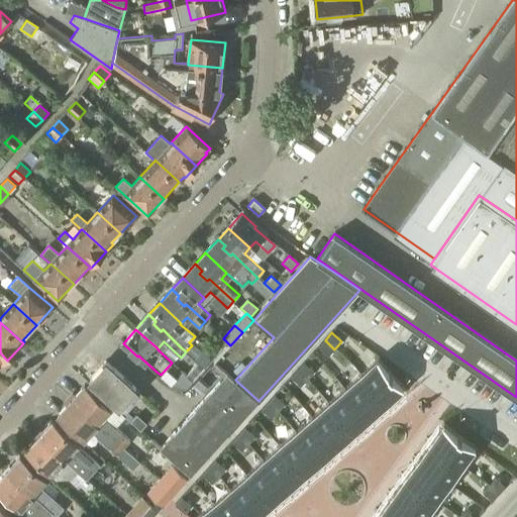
[(219,350),(227,342),(223,338),(217,333),(210,342),(219,350)]
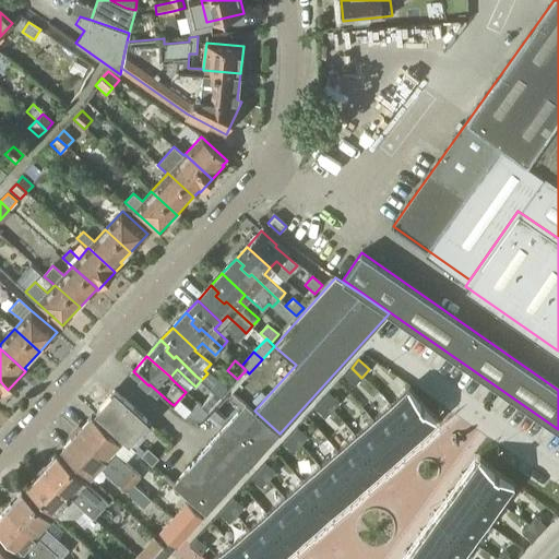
[(352,368),(344,376),(355,385),(361,378),(352,368)]
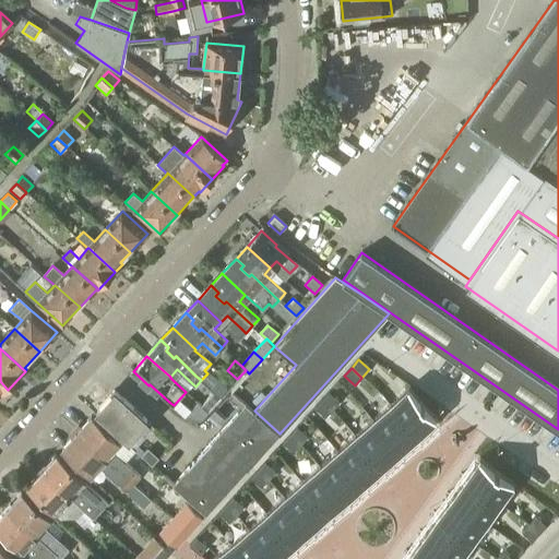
[(214,392),(221,397),(228,389),(217,380),(211,389),(214,392)]
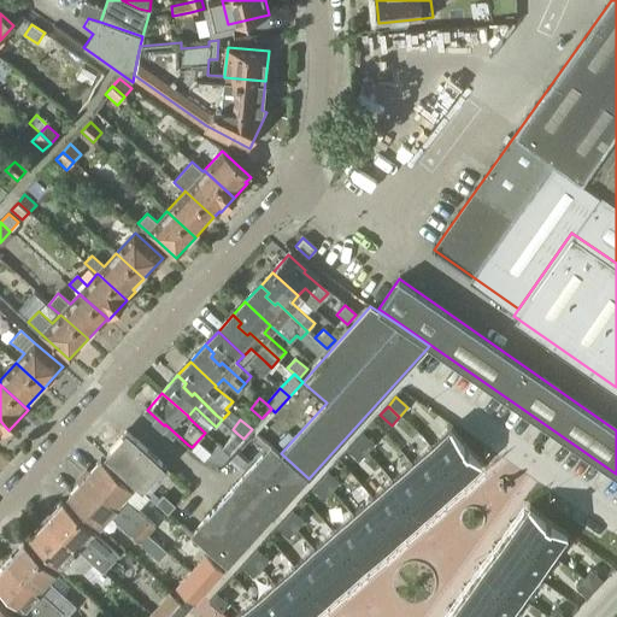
[(448,427),(429,445),(459,479),(479,460),(448,427)]
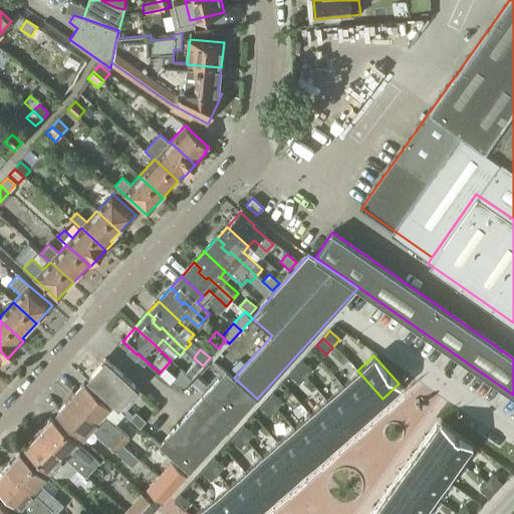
[(124,411),(142,393),(135,386),(105,359),(89,376),(118,404),(119,404),(118,405),(124,411)]
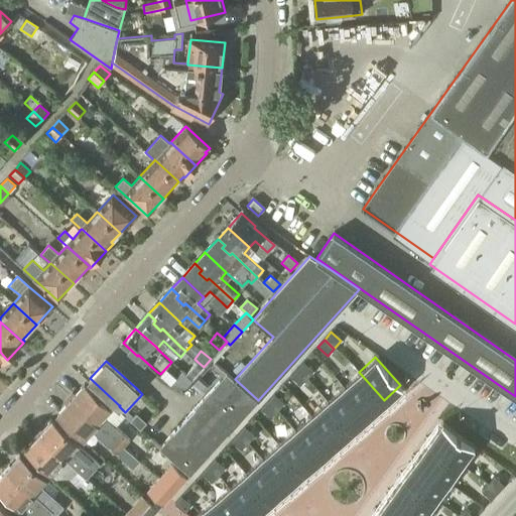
[(304,361),(298,368),(307,377),(314,370),(304,361)]
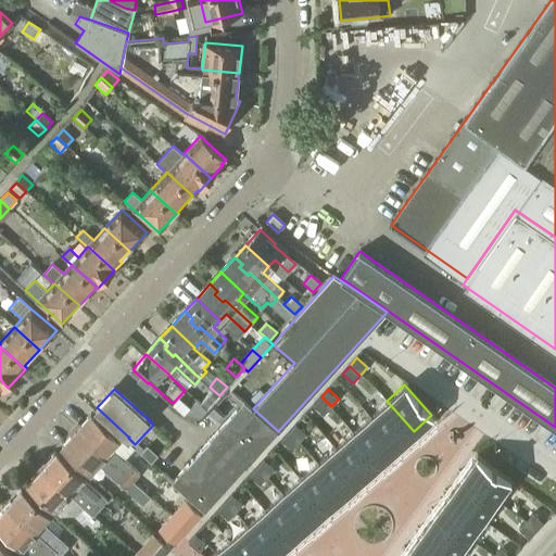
[(213,390),(201,403),(206,409),(219,395),(213,390)]
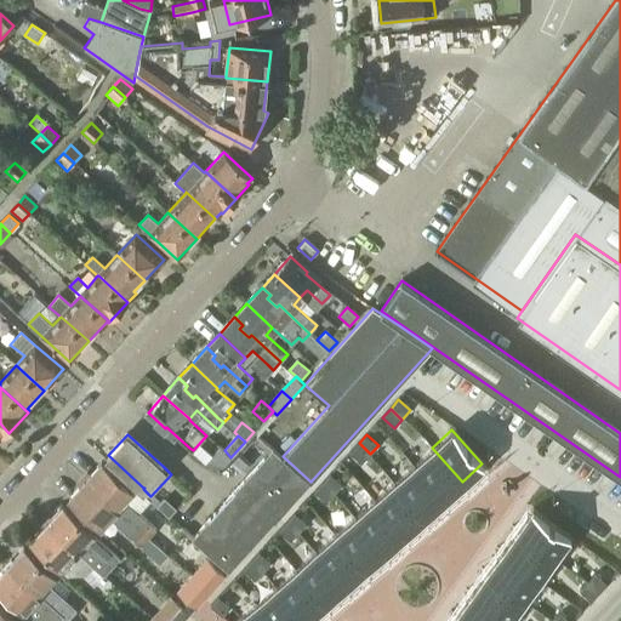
[(359,443),(351,451),(363,462),(370,454),(359,443)]
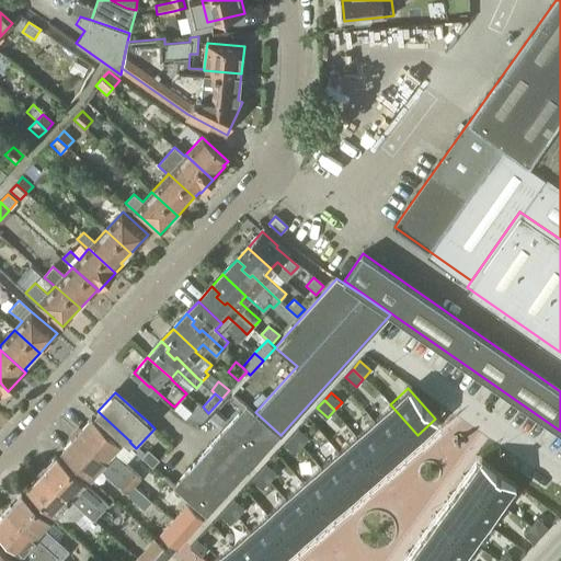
[(201,422),(208,413),(203,407),(199,403),(186,419),(201,422)]
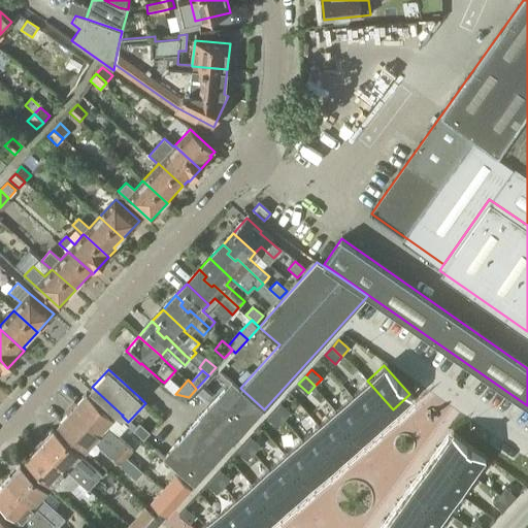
[(367,381),(351,395),(376,424),(393,409),(367,381)]
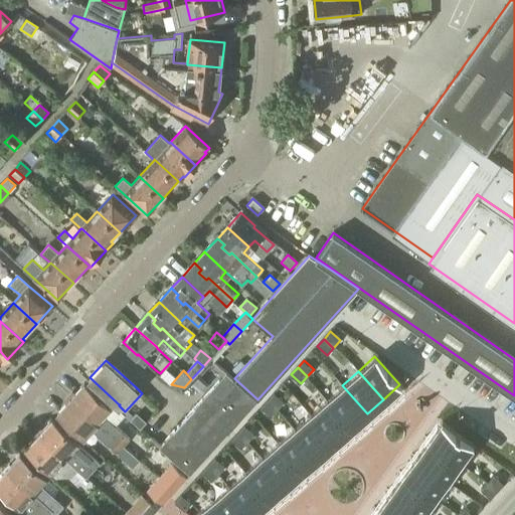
[(258,399),(234,378),(234,379),(227,373),(159,447),(189,476),(258,399)]
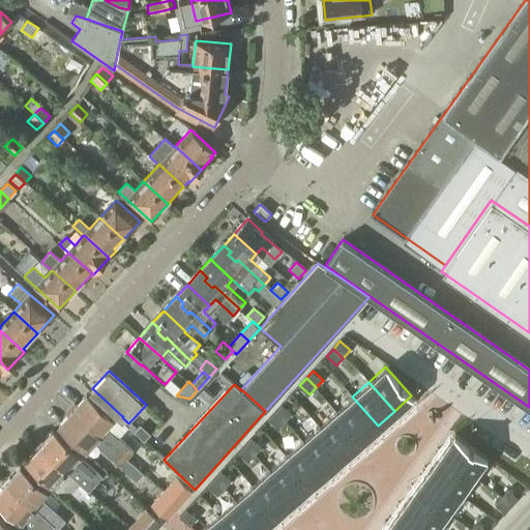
[(126,461),(127,460),(134,452),(118,439),(128,428),(117,416),(114,419),(86,394),(72,410),(126,461)]
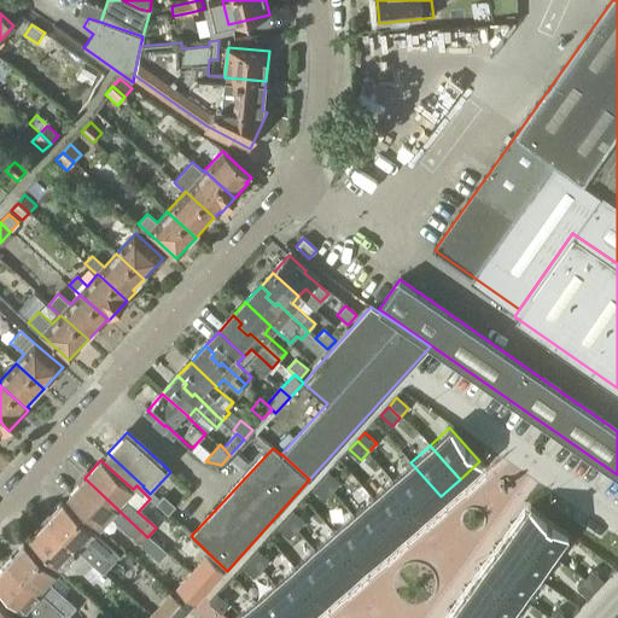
[(410,462),(391,479),(421,513),(441,496),(410,462)]
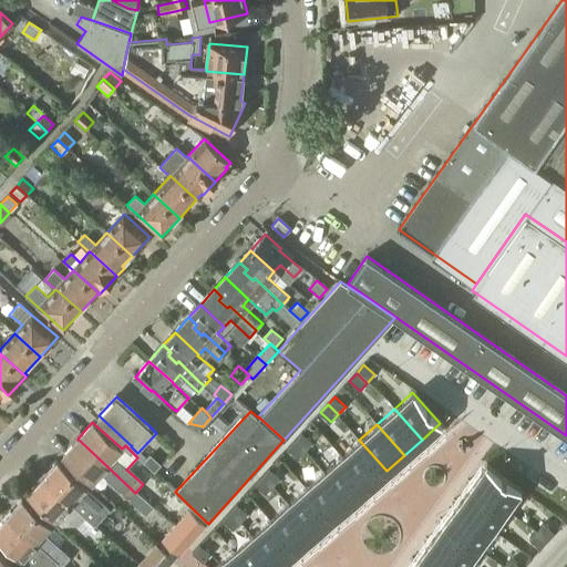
[(301,433),(295,441),(306,451),(312,443),(301,433)]
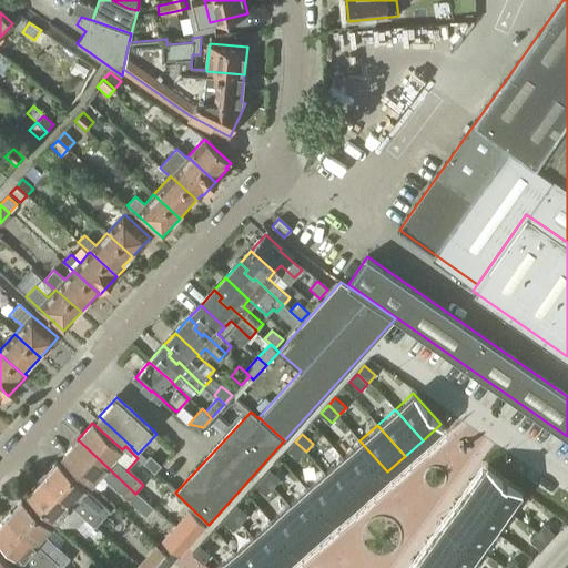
[(135,494),(78,439),(63,456),(92,483),(101,474),(120,492),(121,490),(130,499),(145,514),(152,506),(137,493),(135,494)]
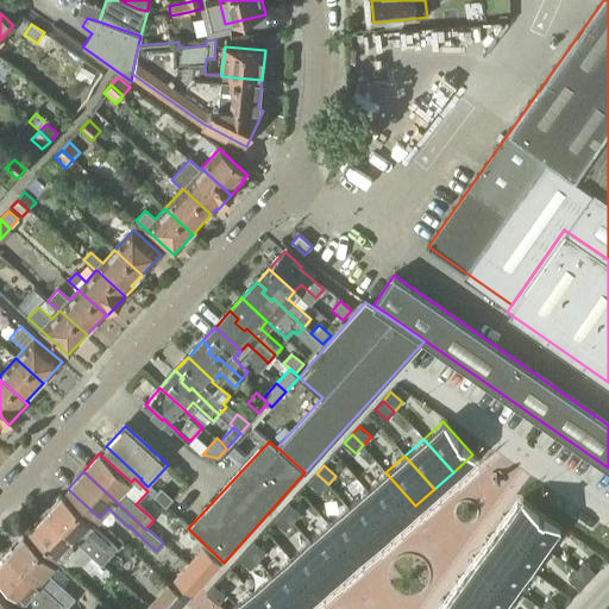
[(385,472),(366,489),(396,522),(415,506),(385,472)]
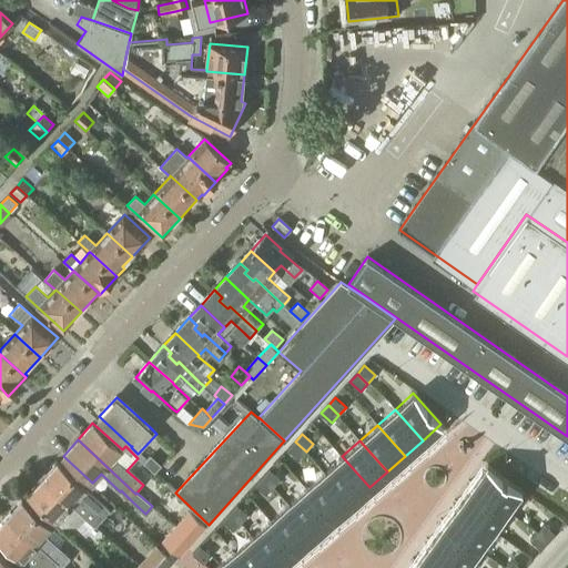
[(295,442),(287,449),(298,459),(306,452),(295,442)]
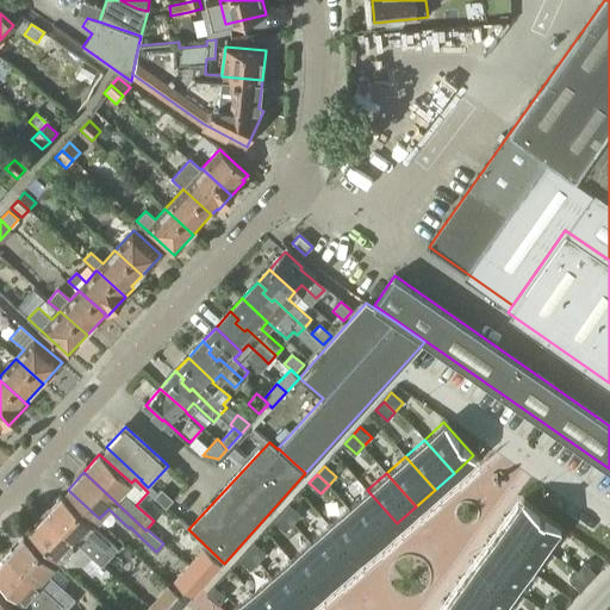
[(162,490),(155,497),(166,508),(173,499),(162,490)]
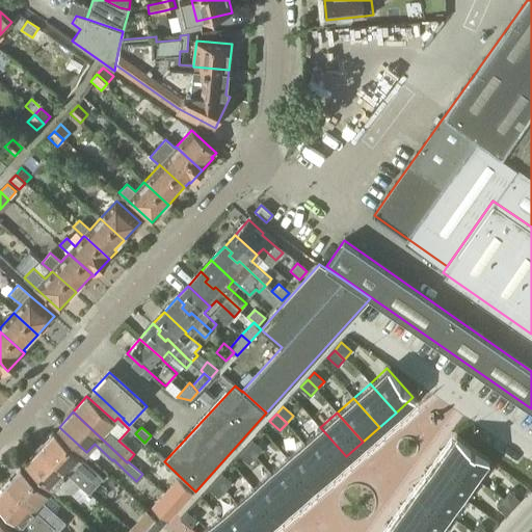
[(320,427),(303,442),(329,472),(346,456),(320,427)]
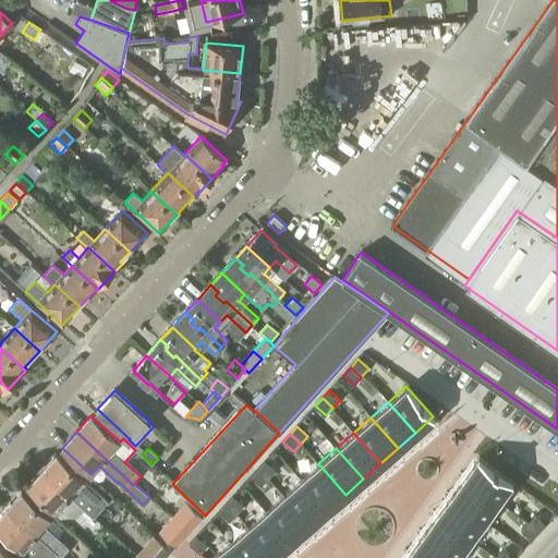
[(107,500),(56,455),(41,470),(83,508),(83,509),(84,510),(92,517),(107,500)]
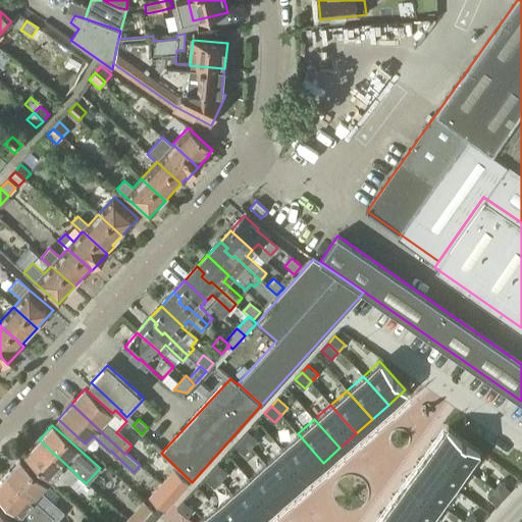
[(447,428),(433,447),(465,469),(478,451),(447,428)]
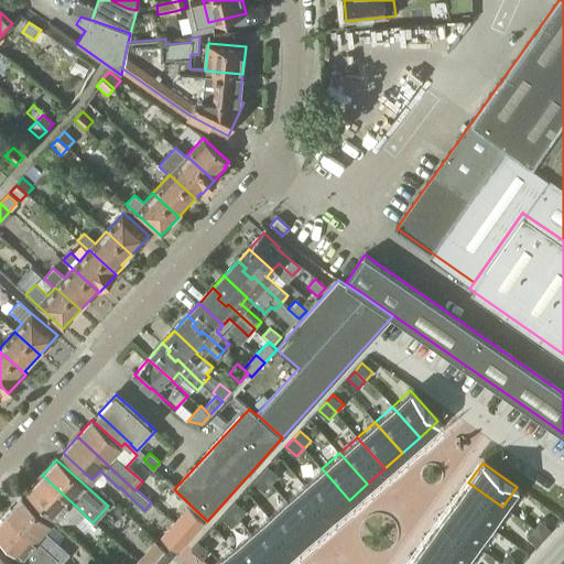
[(268,466),(261,474),(272,484),(279,476),(268,466)]
